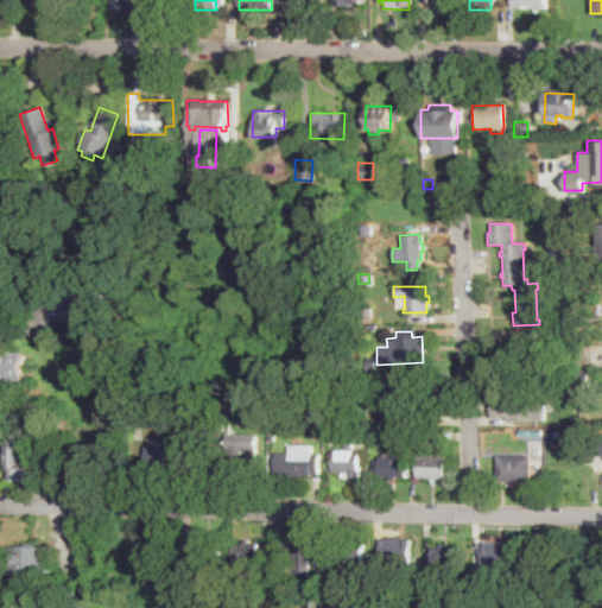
[(0,352),(20,353),(19,381),(0,380),(0,352)]
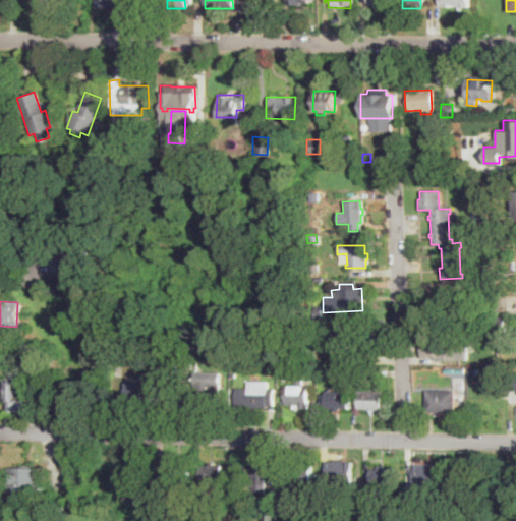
[(320,316),(311,316),(310,304),(319,304),(320,316)]
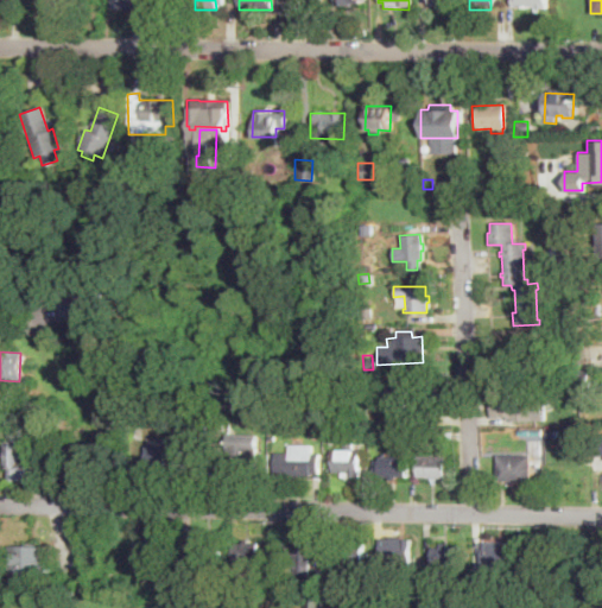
[(589,386),(566,386),(566,369),(589,369),(589,386)]
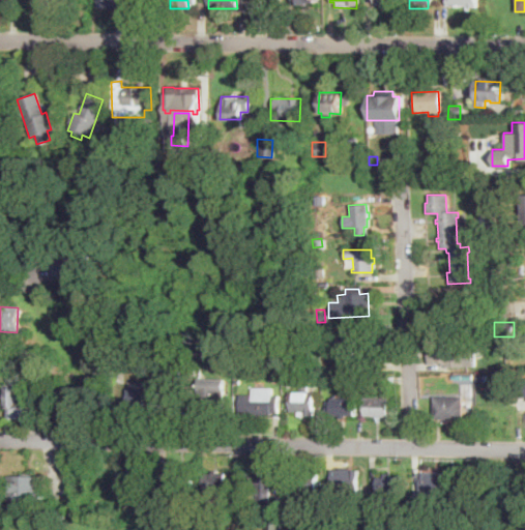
[(457,351),(457,358),(464,358),(464,366),(450,366),(450,365),(446,365),(446,362),(428,363),(427,344),(464,343),(464,351),(457,351)]
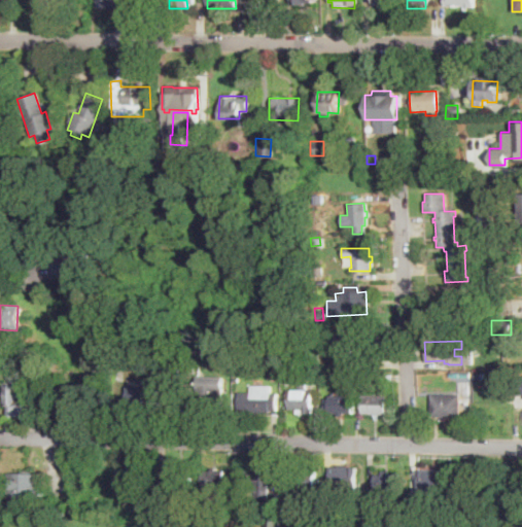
[(30,369),(30,385),(26,385),(25,396),(28,396),(28,418),(5,417),(5,406),(1,406),(1,383),(5,383),(5,369),(30,369)]
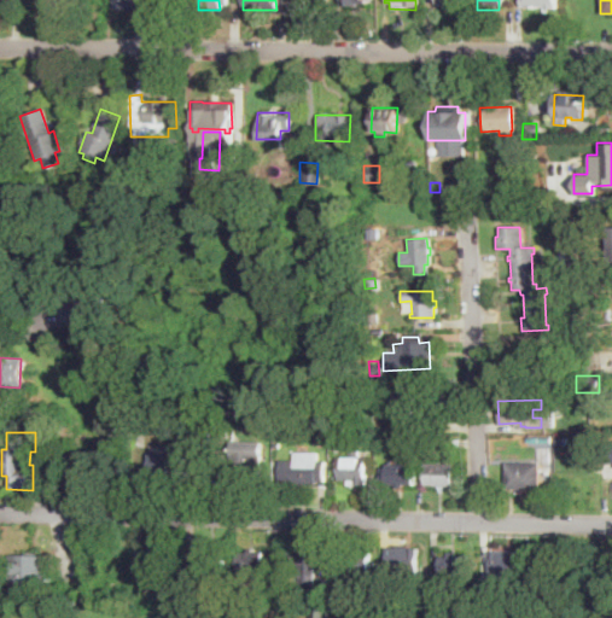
[(54,433),(54,442),(40,441),(40,432),(54,433)]
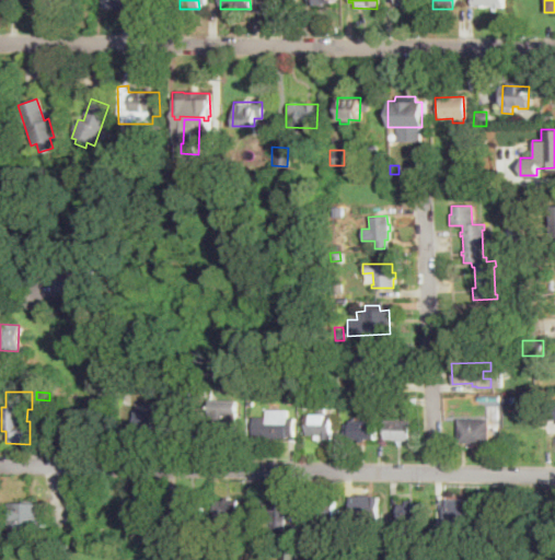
[(127,393),(127,406),(118,406),(119,393),(127,393)]
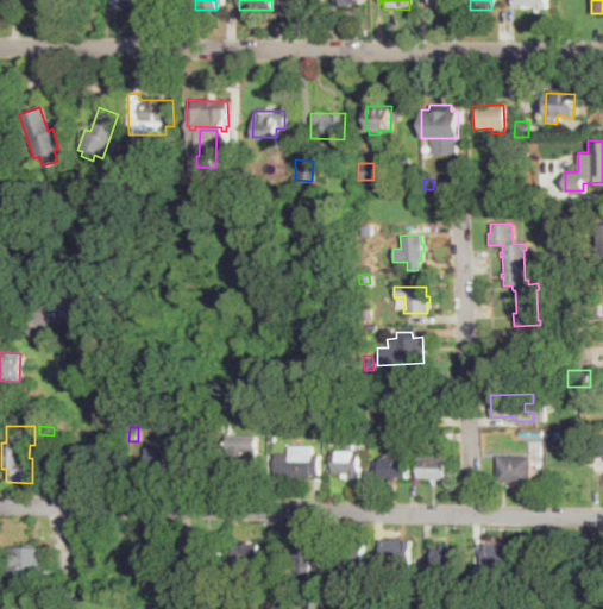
[(253,476),(218,475),(219,462),(224,462),(225,437),(246,437),(246,450),(239,451),(239,453),(253,453),(253,476)]
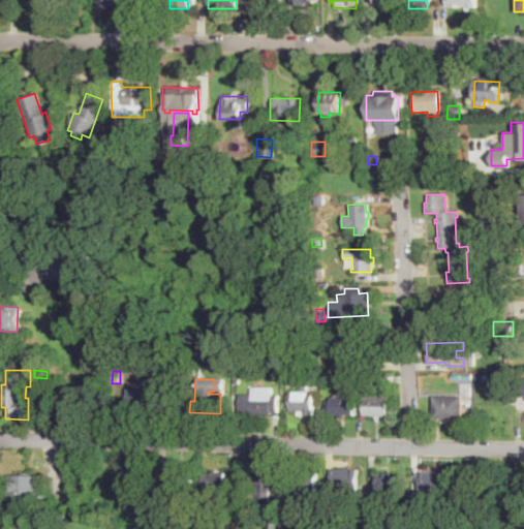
[(312,414),(296,415),(296,411),(287,411),(287,401),(286,401),(285,392),(298,391),(297,385),(305,385),(305,392),(311,392),(312,414)]
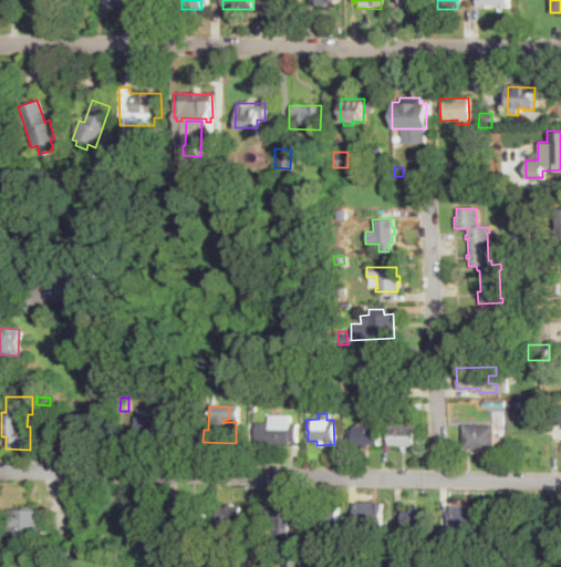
[(294,443),(251,442),(252,422),(266,422),(266,415),(288,415),(288,423),(295,423),(294,443)]
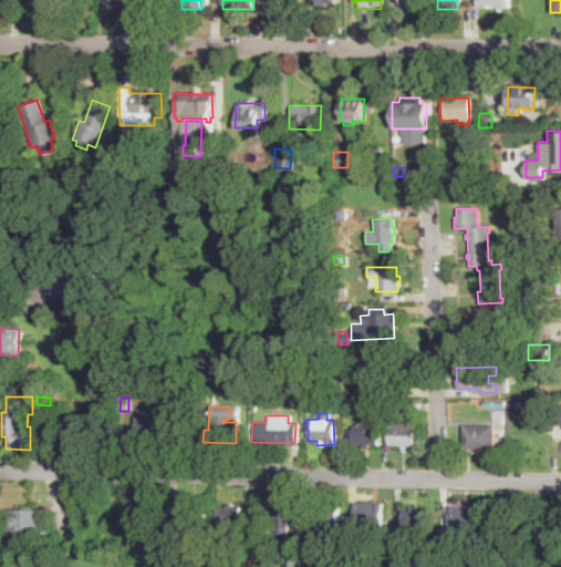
[(155,416),(155,421),(170,421),(170,442),(126,442),(126,428),(134,428),(134,416),(155,416)]
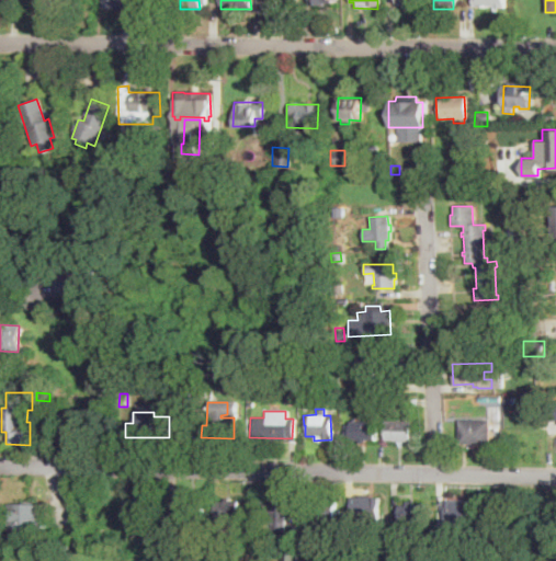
[(488,444),(456,444),(456,420),(489,420),(488,444)]
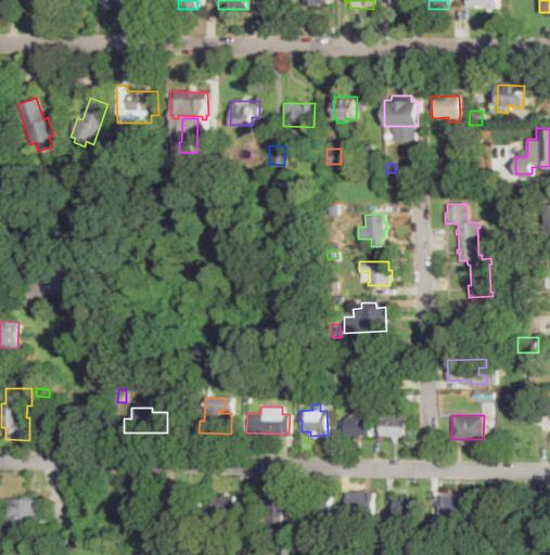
[(360,436),(360,438),(354,438),(354,436),(339,436),(339,420),(345,420),(345,416),(370,416),(370,436),(360,436)]
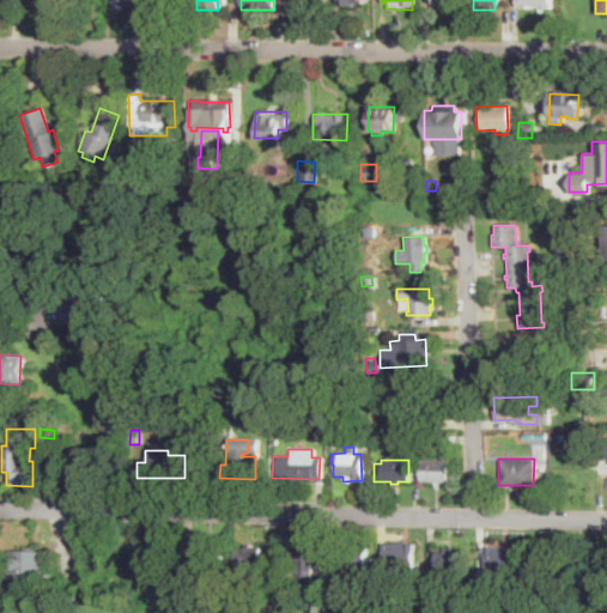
[(448,461),(448,473),(453,473),(453,481),(448,481),(448,483),(419,483),(419,460),(448,461)]
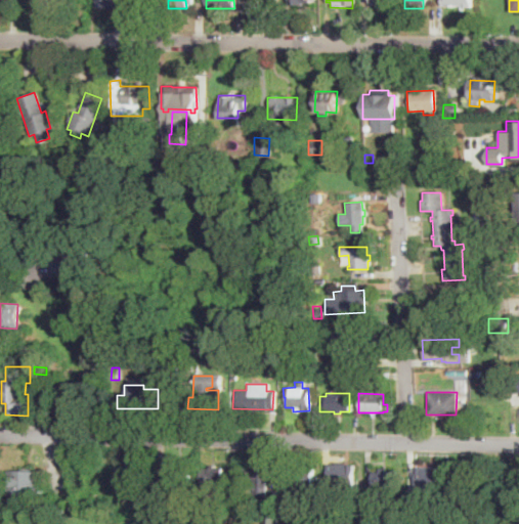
[(346,467),(346,470),(352,470),(351,489),(340,489),(341,482),(328,482),(329,469),(335,469),(335,467),(346,467)]
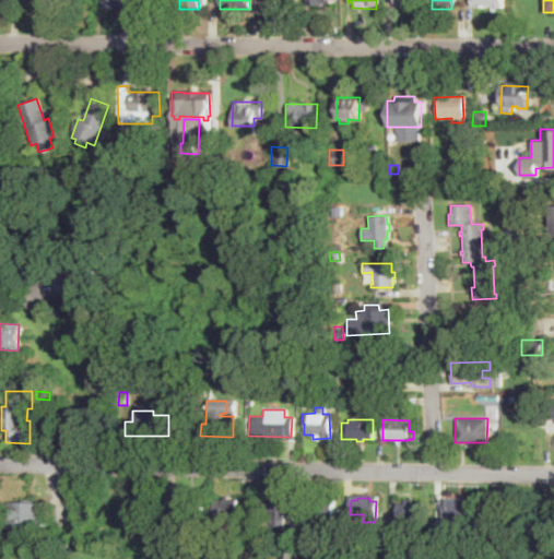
[(281,521),(281,527),(275,527),(275,521),(257,521),(257,499),(282,499),(282,521),(281,521)]
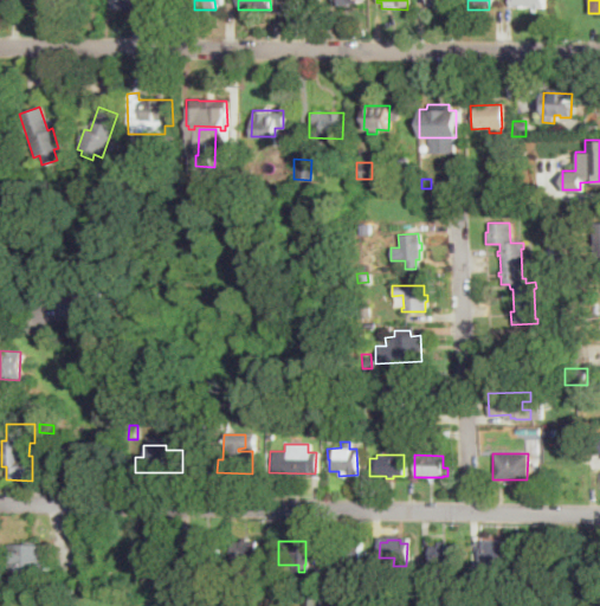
[(47,569),(6,572),(5,543),(46,542),(47,569)]
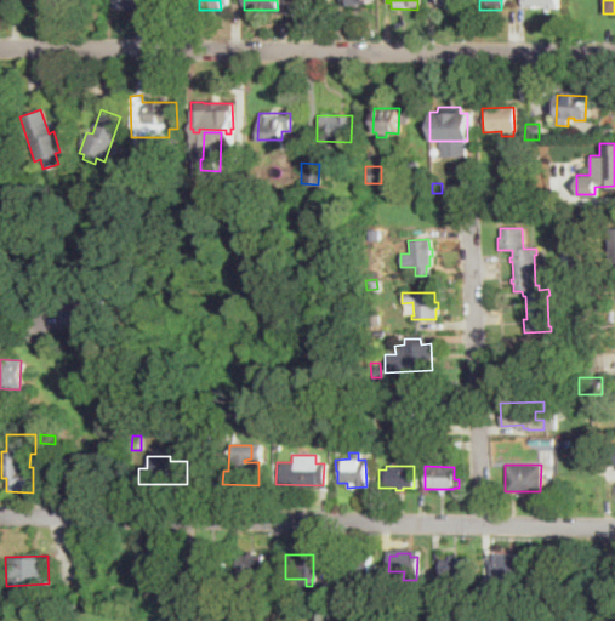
[(262,576),(237,576),(235,556),(262,556),(262,576)]
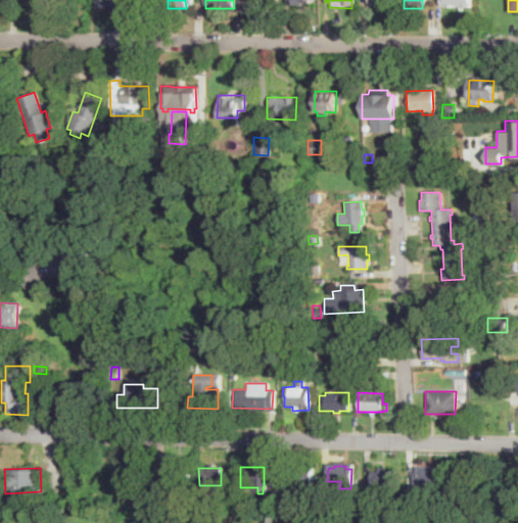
[(311,468),(311,486),(284,486),(285,468),(311,468)]
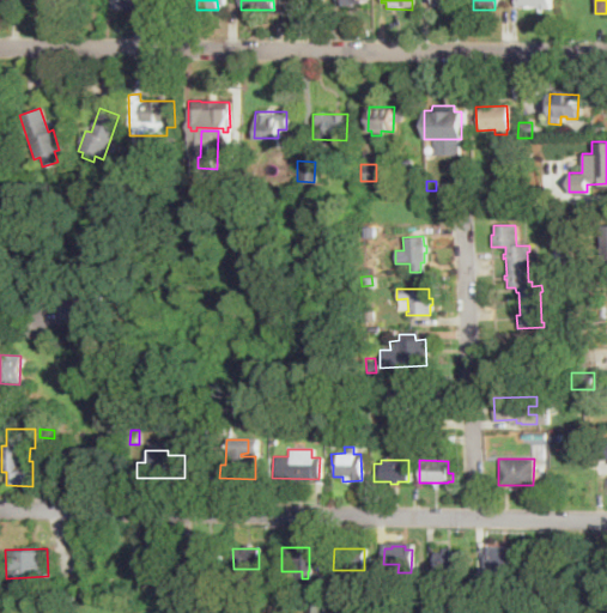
[(457,551),(457,570),(444,570),(444,582),(432,581),(432,577),(429,577),(429,574),(432,574),(432,553),(441,553),(441,548),(449,548),(449,551),(457,551)]
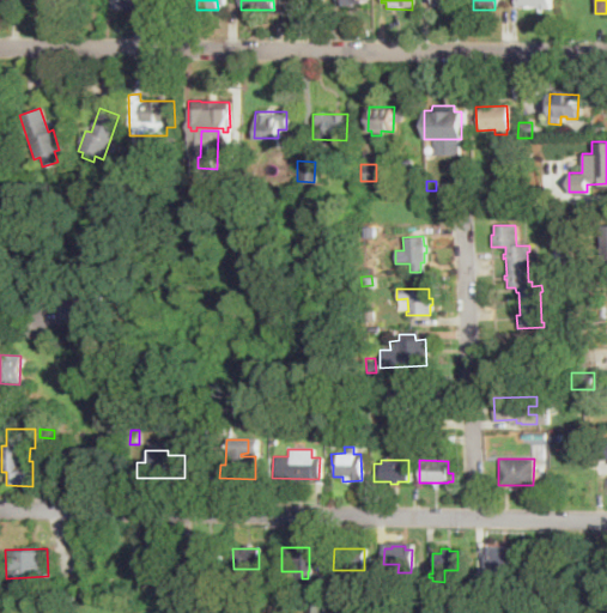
[(503,548),(503,552),(511,552),(511,575),(483,575),(483,552),(497,552),(497,548),(503,548)]
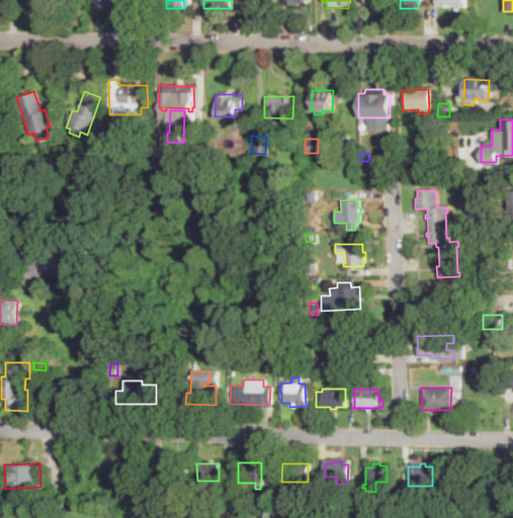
[(145,491),(145,483),(152,483),(153,490),(145,491)]
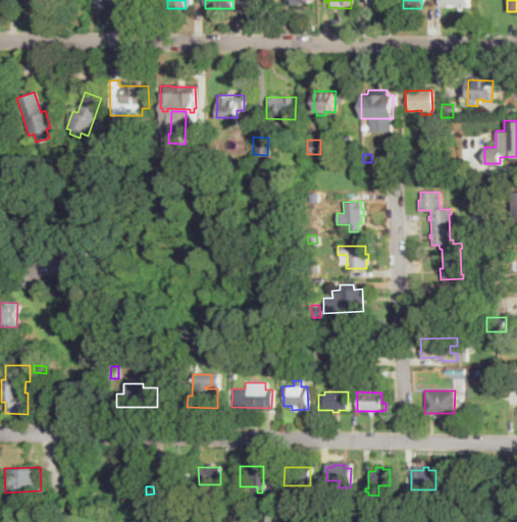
[(421,504),(421,492),(434,492),(434,504),(421,504)]
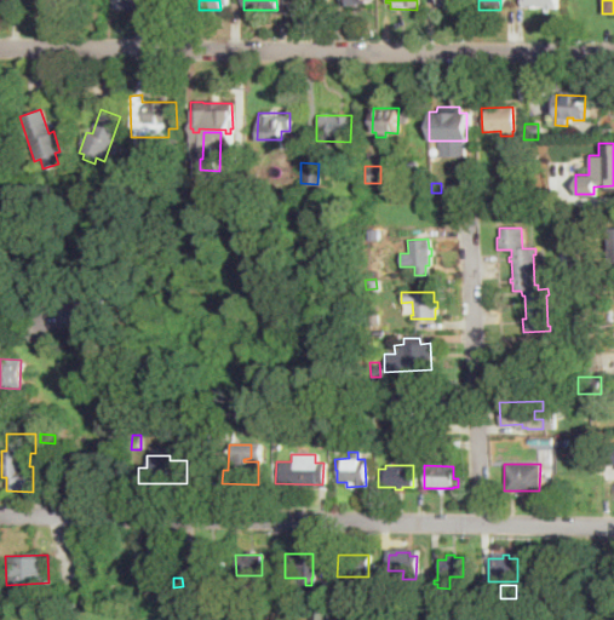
[(326,603),(326,619),(309,619),(309,603),(326,603)]
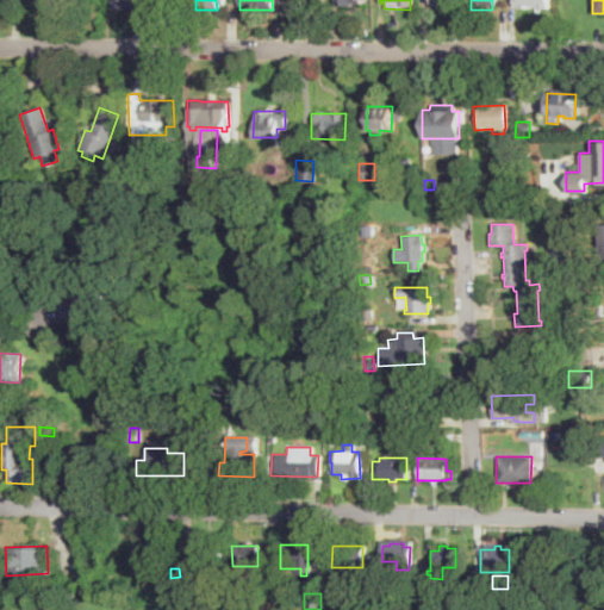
[(356,597),(356,602),(360,601),(360,609),(338,609),(338,598),(356,597)]
